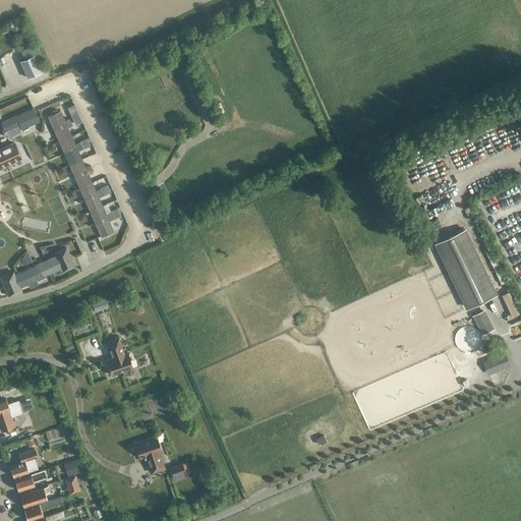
[(33,55),(19,61),(27,77),(41,71),(33,55)]
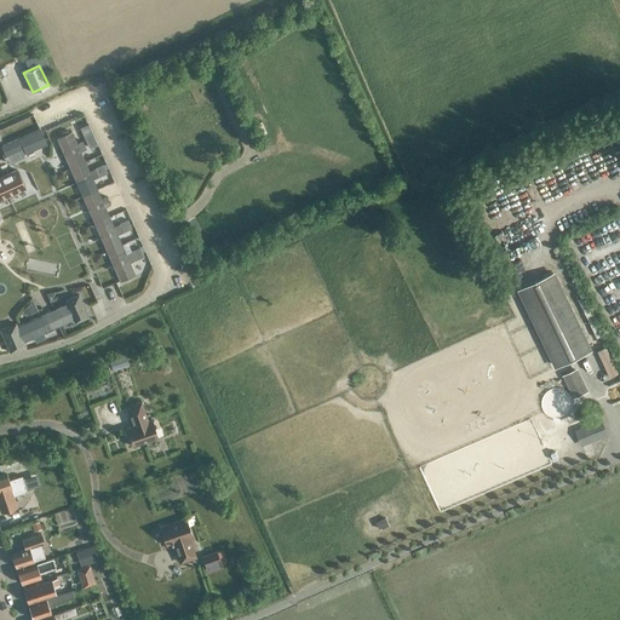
[(45,143),(39,128),(1,145),(5,154),(23,147),(26,151),(45,143)]
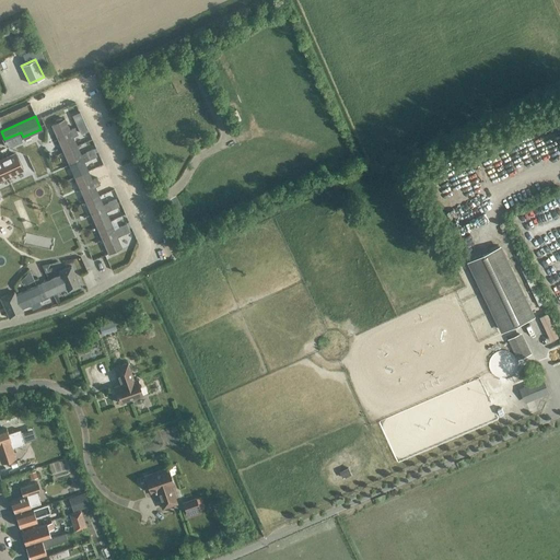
[(108,253),(120,247),(116,236),(120,234),(118,228),(113,230),(104,211),(109,209),(106,202),(102,205),(93,186),(98,184),(95,177),(91,179),(82,162),(88,159),(84,152),(79,154),(71,137),(77,135),(73,127),(68,129),(63,119),(51,125),(108,253)]
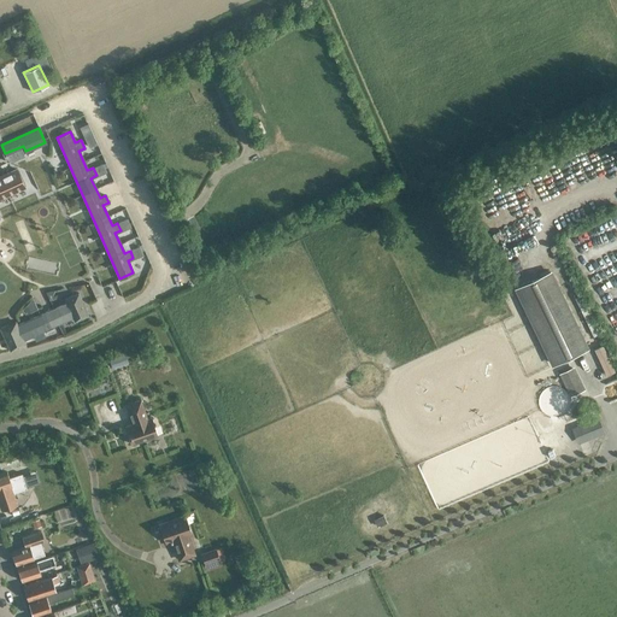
[(17,169),(0,176),(7,194),(24,187),(17,169)]
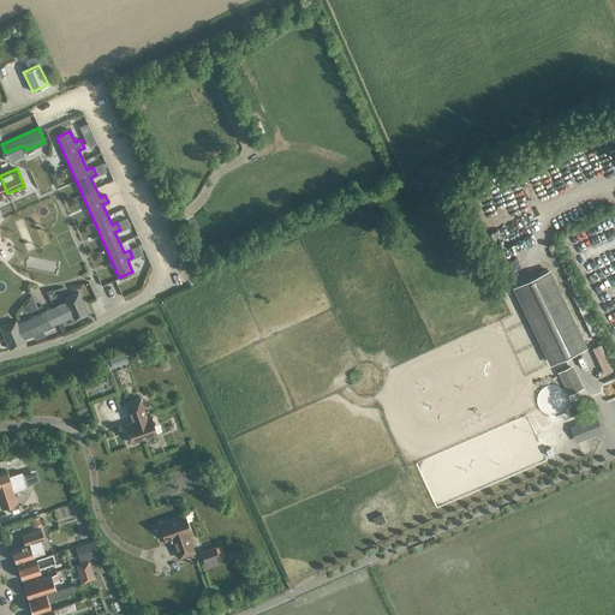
[(550,364),(589,346),(550,268),(513,286),(550,364)]
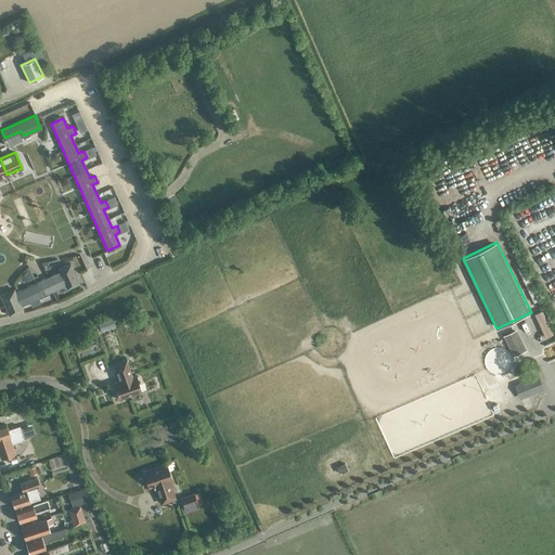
[(67,289),(79,283),(71,263),(59,269),(60,272),(15,293),(13,289),(0,295),(9,315),(23,309),(22,306),(30,301),(33,306),(40,302),(38,298),(65,285),(67,289)]
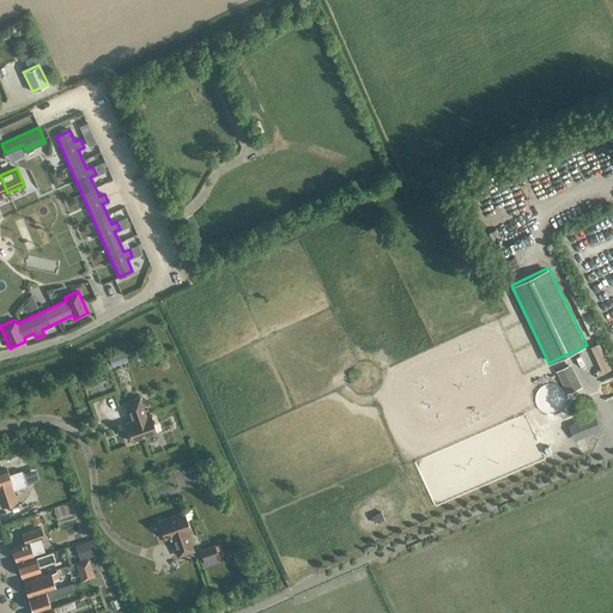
[(126,359),(123,351),(107,356),(110,364),(126,359)]
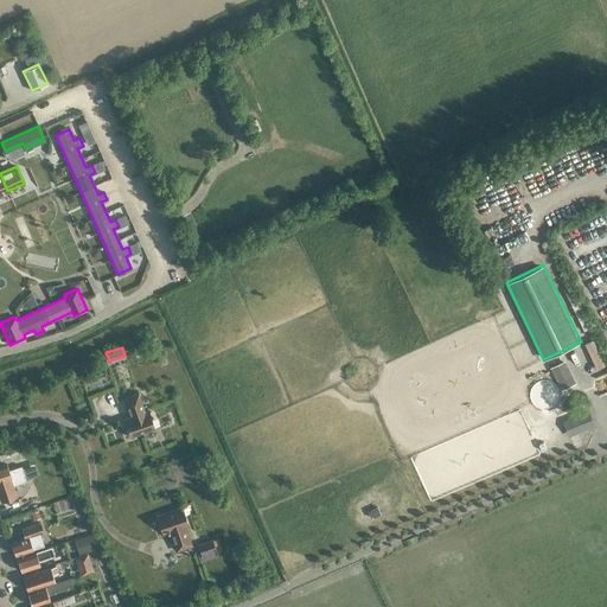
[(561,389),(576,382),(566,359),(550,366),(561,389)]
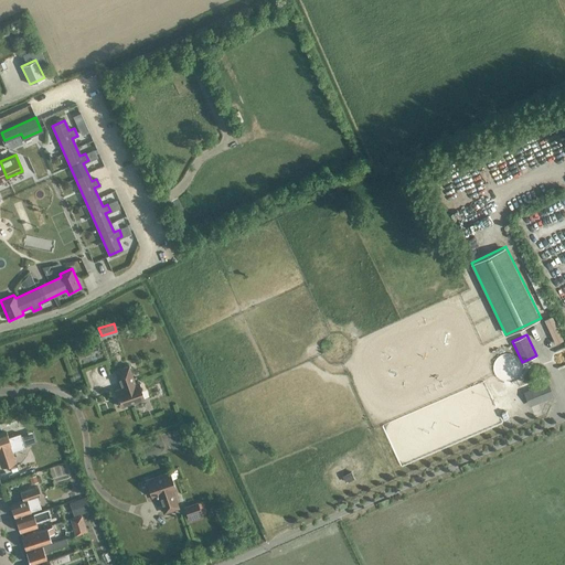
[(115,390),(120,406),(144,398),(138,382),(135,383),(128,365),(115,370),(120,387),(115,390)]
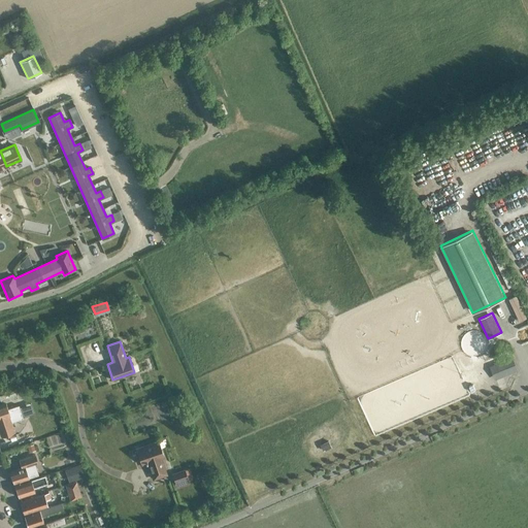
[(512,356),(489,365),(495,380),(518,369),(512,356)]
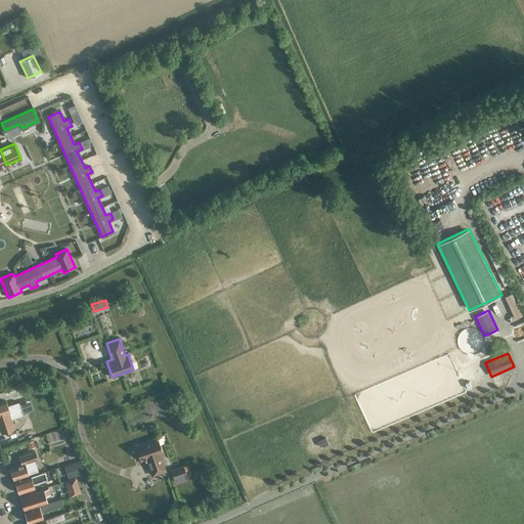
[(0,430),(1,433),(14,429),(11,419),(23,416),(18,402),(7,406),(5,399),(1,400),(0,396),(0,430)]
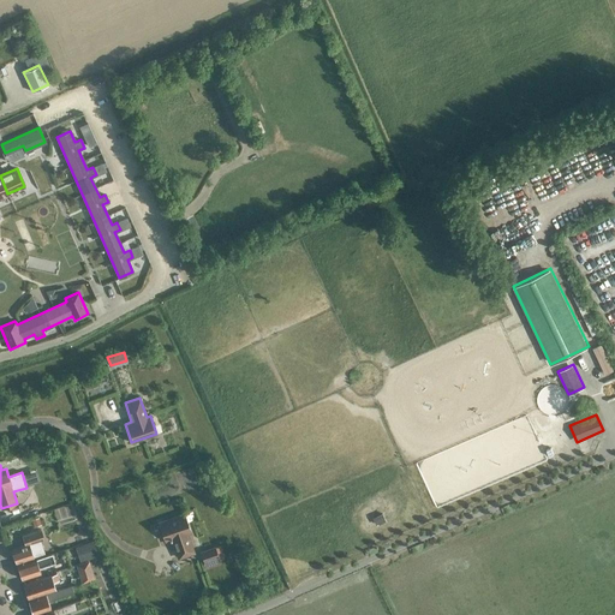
[(190,532),(184,513),(159,523),(165,541),(172,538),(178,557),(193,553),(187,532),(190,532)]
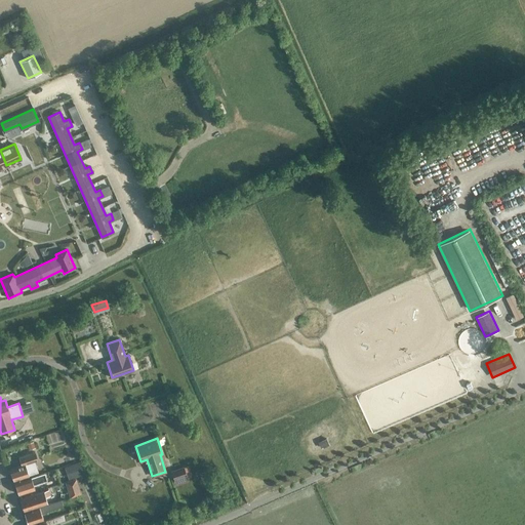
[(29,475),(38,472),(35,461),(37,460),(35,452),(18,457),(22,465),(10,469),(14,480),(29,476),(29,475)]
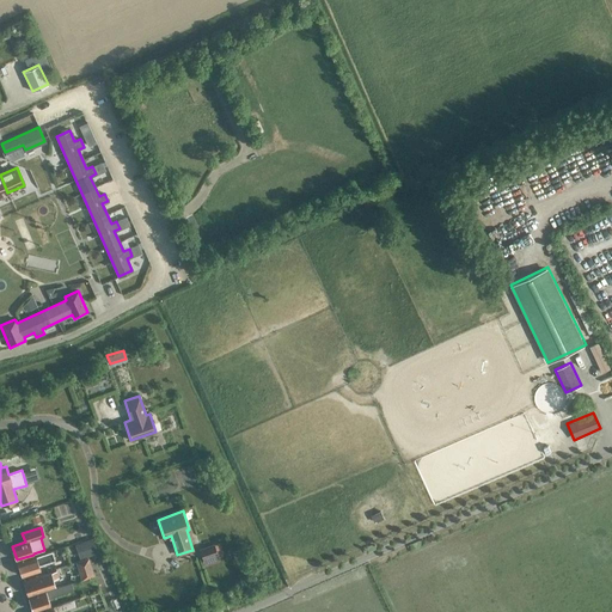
[(92,539),(79,544),(84,556),(97,552),(92,539)]
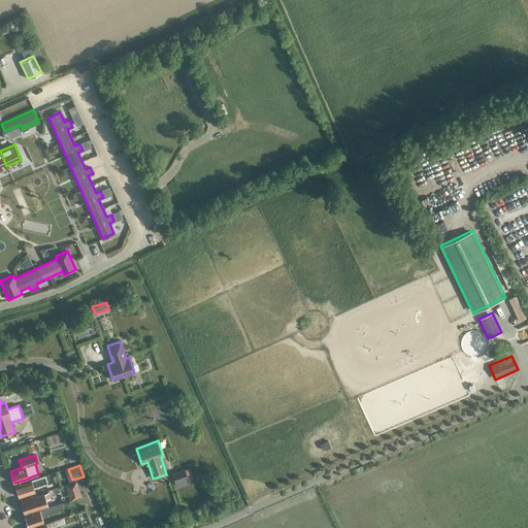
[(171,473),(176,488),(190,484),(185,469),(171,473)]
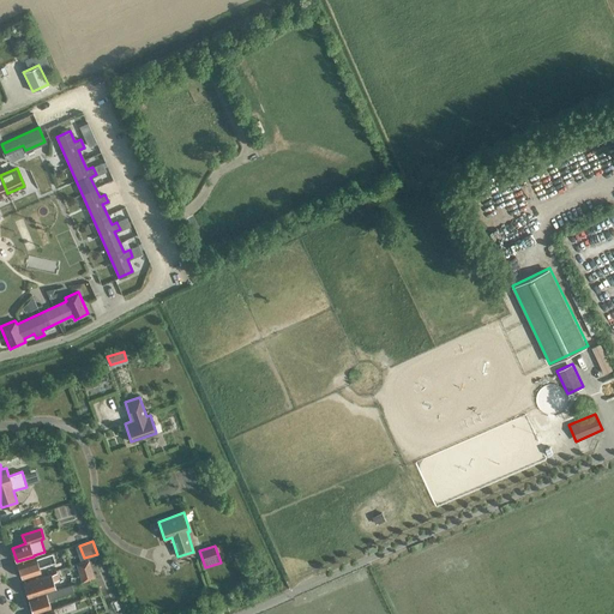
[(37,563),(48,560),(47,555),(18,565),(22,578),(41,572),(37,563)]
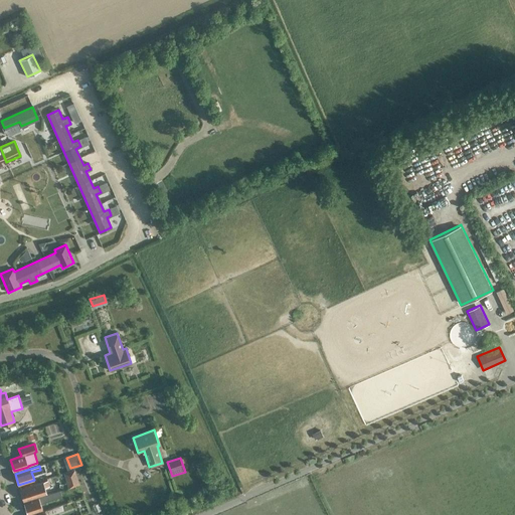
[(74,469),(63,473),(66,479),(76,476),(74,469)]
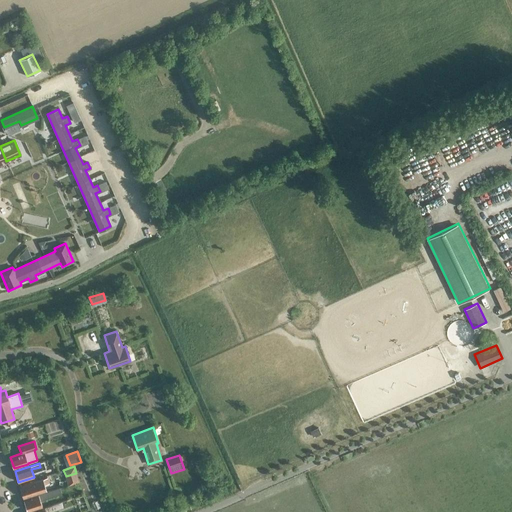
[(47,478),(20,487),(23,498),(37,493),(46,490),(44,484),(49,482),(47,478)]
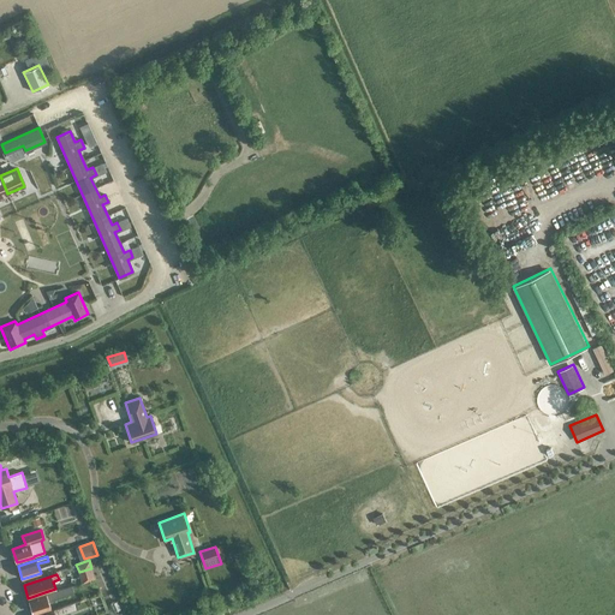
[(48,601),(57,597),(73,592),(71,586),(29,601),(34,614),(51,608),(48,601)]
